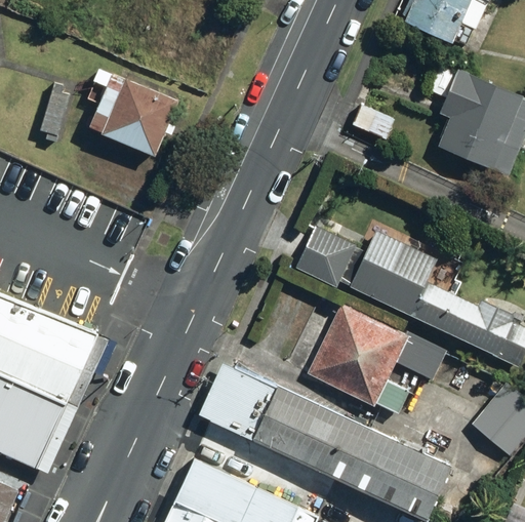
[(473,0),(410,0),(402,22),(455,43),(473,0)]
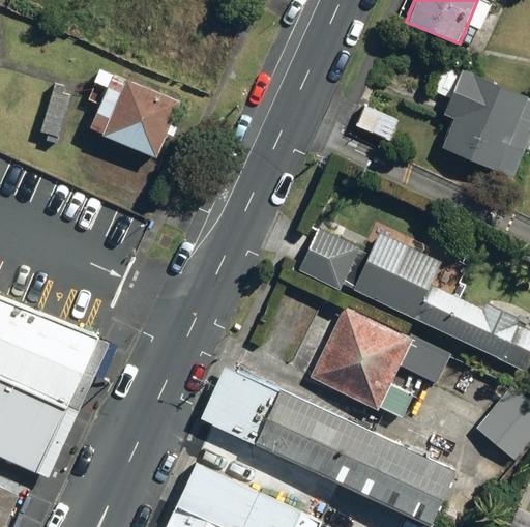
[(527,98),(461,70),(442,116),(453,120),(441,148),(512,177),(529,134),(529,103),(526,101),(527,98)]
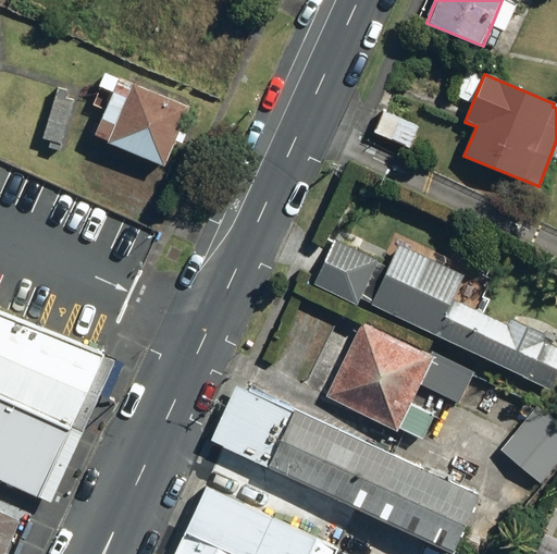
[(188,106),(119,77),(94,136),(164,165),(188,106)]
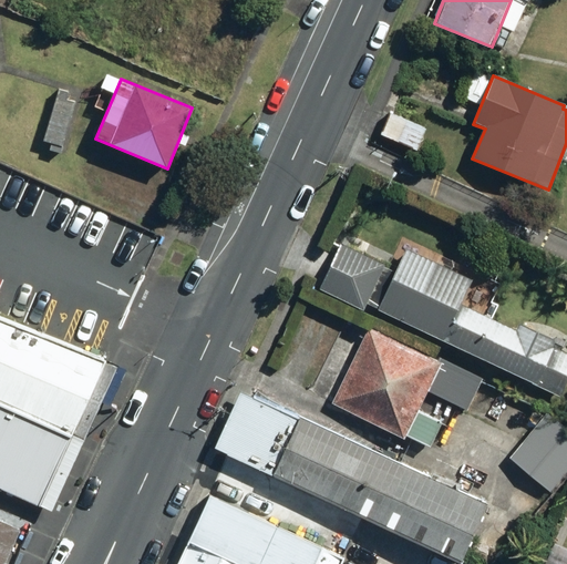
[(72,106),(51,101),(40,144),(61,150),(72,106)]
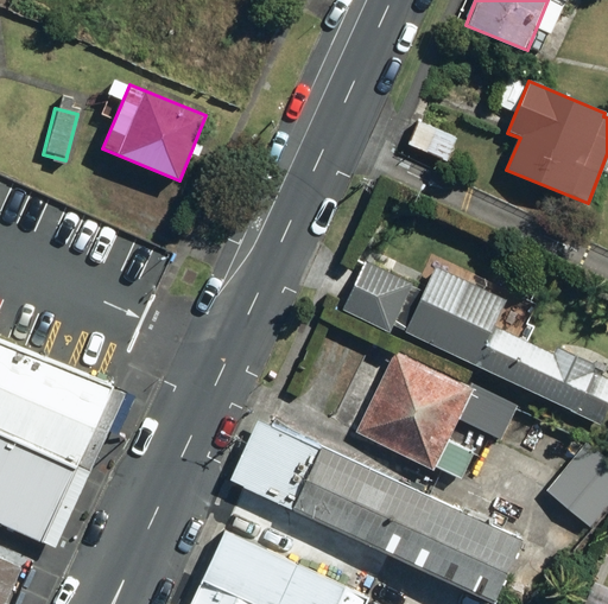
[(458,138),(418,119),(407,144),(448,161),(458,138)]
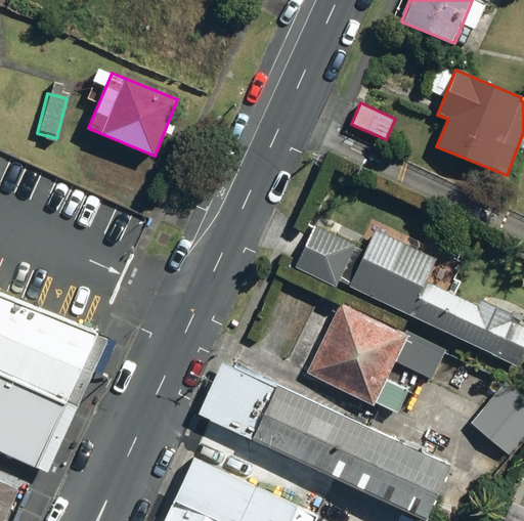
[(356,246),(313,226),(295,268),(335,287),(338,283),(491,352),(489,356),(518,368),(523,354),(523,328),(509,321),(512,314),(480,300),(478,305),(425,281),(435,259),(375,230),(364,253),(354,248),(356,246)]
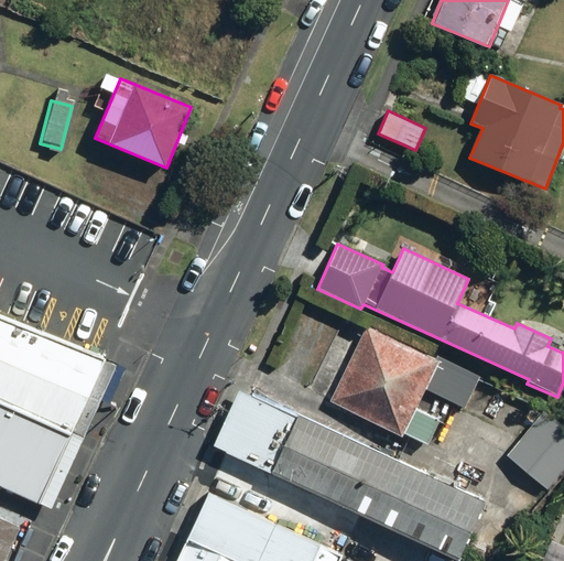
[(0,319),(0,401),(69,431),(99,363),(0,319)]
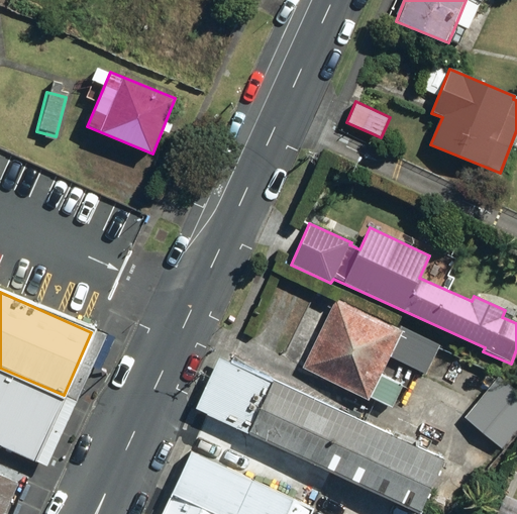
[(397,330),(335,300),(301,368),(368,400),(370,396),(391,407),(401,386),(380,376),(389,356),(425,375),(439,346),(399,326),(397,330)]
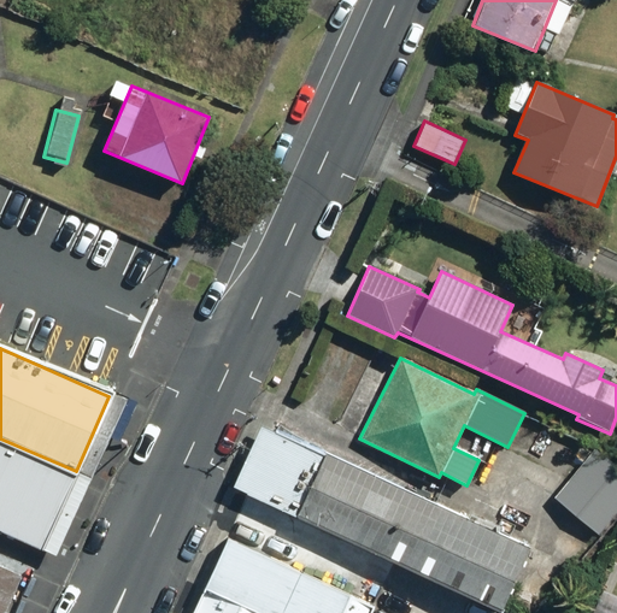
[(532,549),(274,431),(245,494),(503,612),(532,549)]
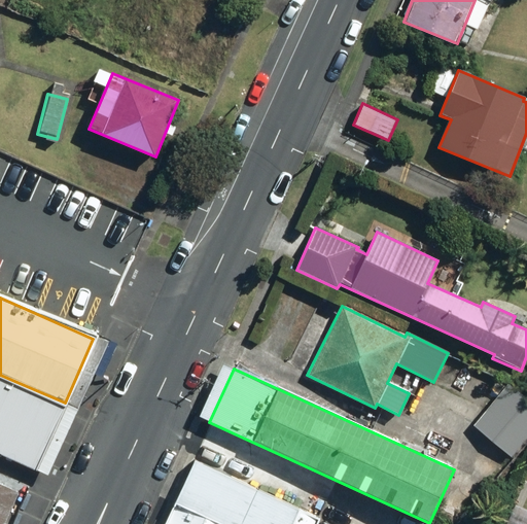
[(65,403),(0,375),(0,453),(36,468),(65,403)]
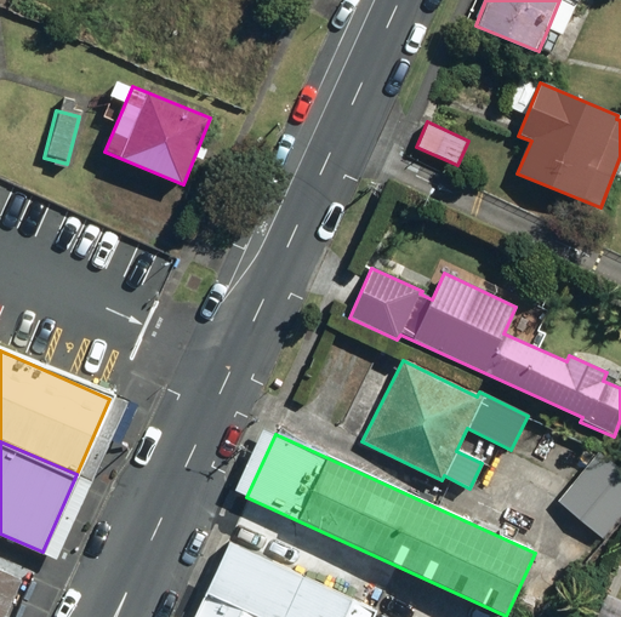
[(620,518),(620,472),(597,452),(556,502),(603,540),(620,518)]
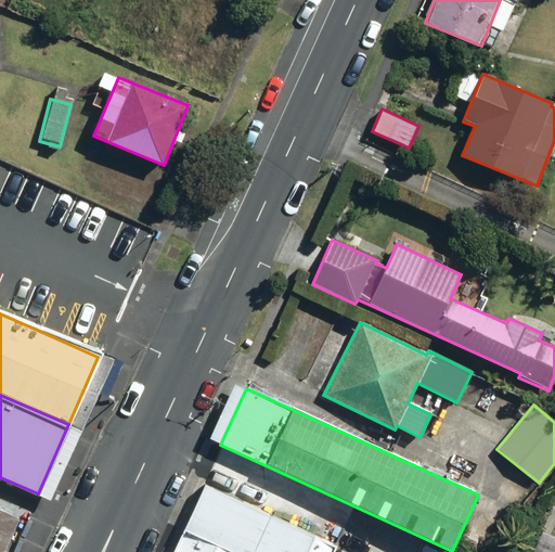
[(205,487),(176,551),(332,551),(336,543),(205,487)]
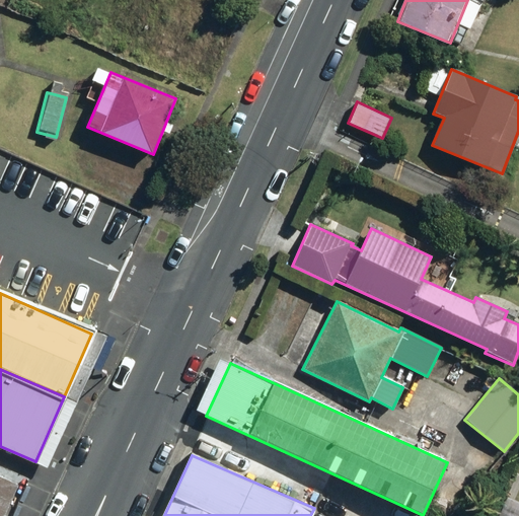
[(3,515),(18,485),(0,475),(0,515),(3,515)]
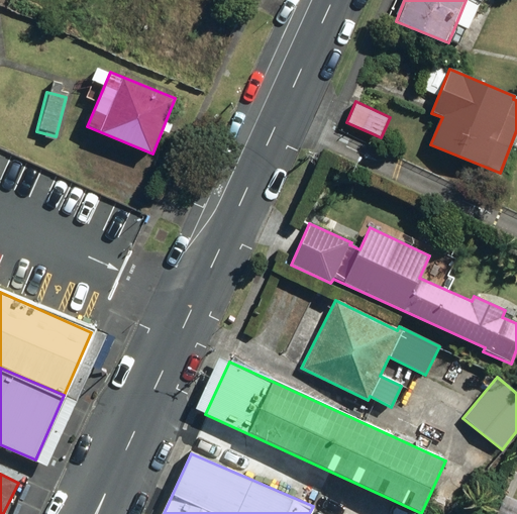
All buildings are outlined.
